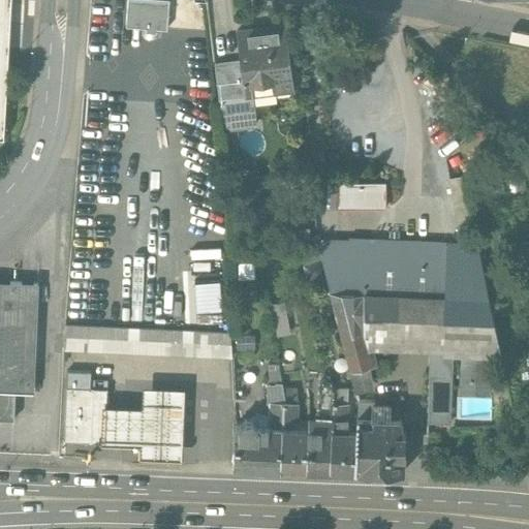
[(0,0),(0,138),(3,138),(10,0),(0,0)]
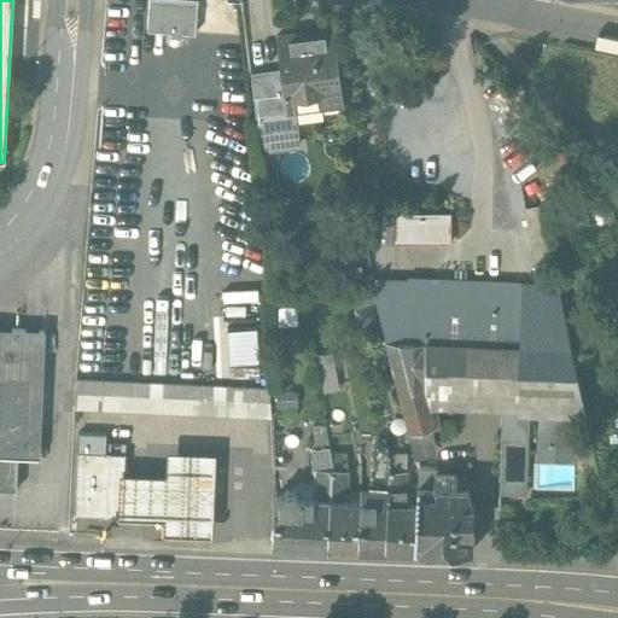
[(194,0),(146,0),(145,29),(169,31),(168,36),(180,38),(180,33),(193,33),(194,0)]
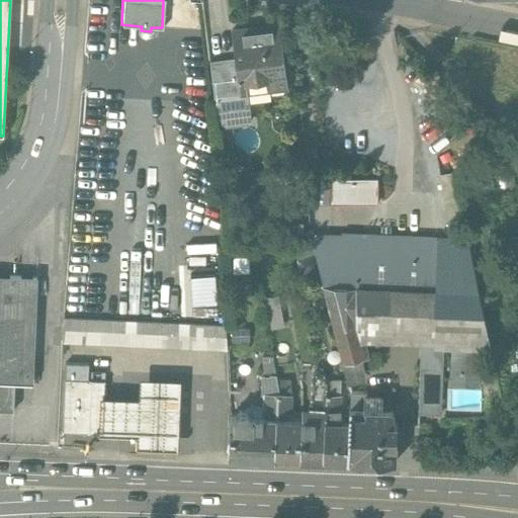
[(278,26),(249,29),(249,26),(232,28),(236,58),(239,80),(245,79),(269,77),(268,71),(283,69),(284,75),(286,75),(279,23),(278,23),(278,26)]
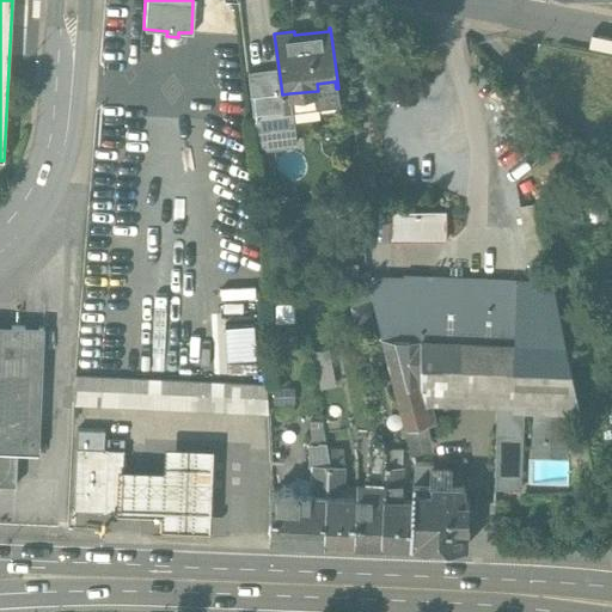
[(279,68),(248,72),(257,152),(297,147),(289,93),(282,95),(279,68)]
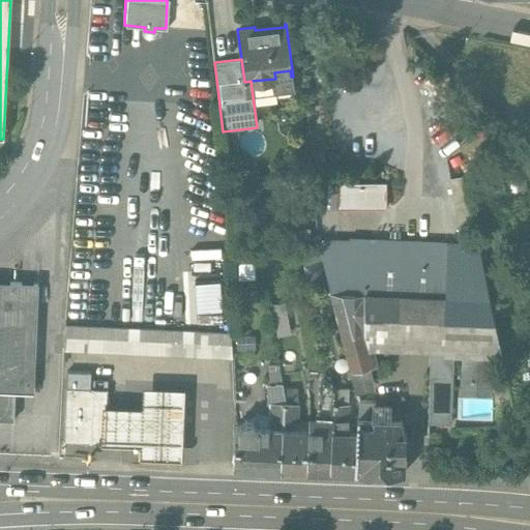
[(320,248),(330,294),(444,297),(447,244),(349,241),(349,242),(333,242),(333,244),(320,248)]
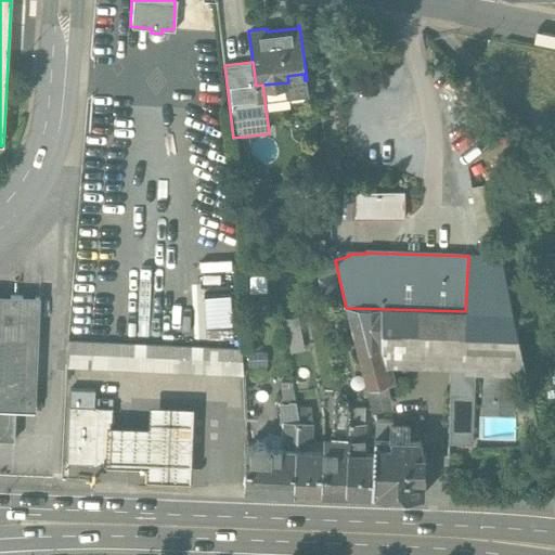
[(501,258),(468,256),(465,311),(346,308),(368,387),(381,384),(391,381),(383,351),(451,353),(449,439),(447,439),(447,442),(473,443),(474,369),(525,370),(501,258)]
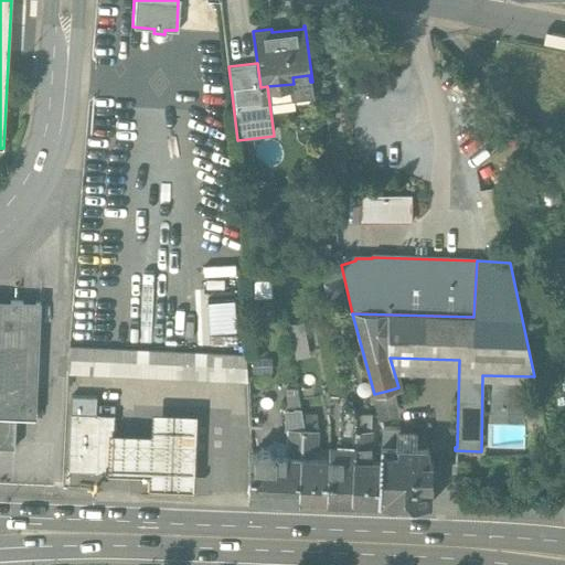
[(0,310),(9,311),(9,302),(0,301),(0,310)]
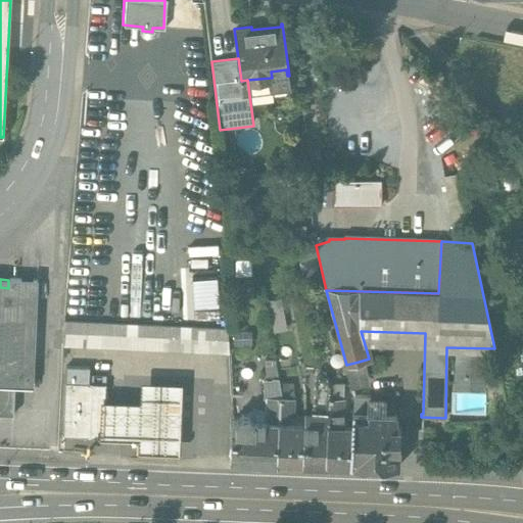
[(33,386),(36,281),(25,281),(15,280),(8,280),(8,288),(0,287),(0,415),(14,416),(15,385),(33,386)]
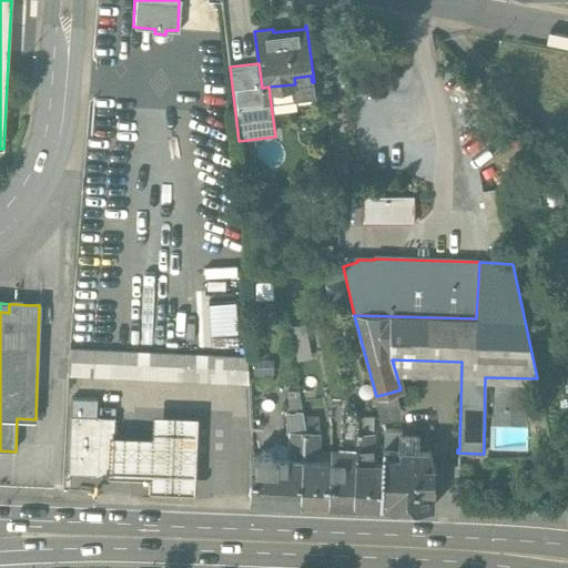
[(247,357),(69,350),(68,376),(249,384),(247,357)]
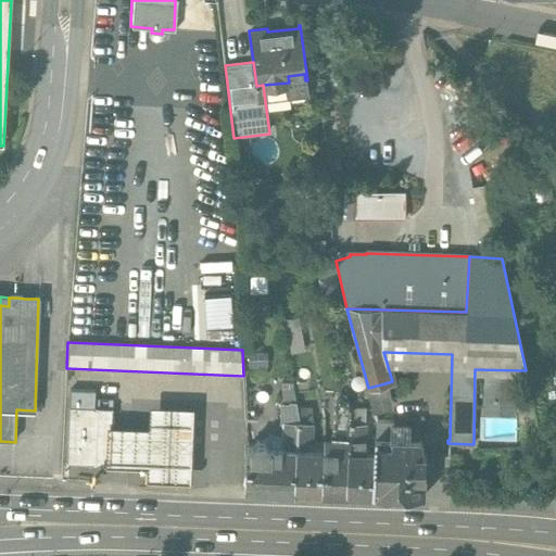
[(381,384),(368,388),(374,411),(388,407),(381,384)]
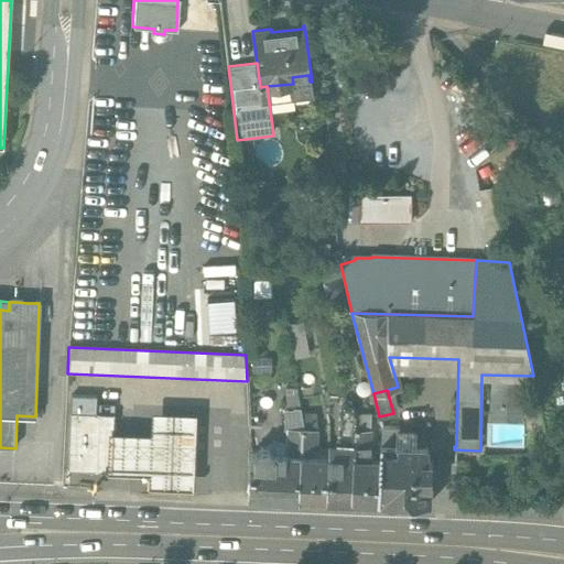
[(195,463),(196,414),(152,413),(151,434),(114,433),(111,473),(107,473),(123,474),(149,475),(149,488),(194,490),(195,463)]
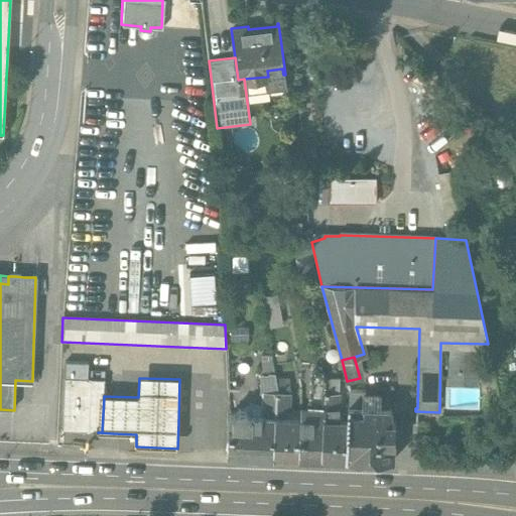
[(104,396),(104,380),(65,379),(62,431),(98,432),(102,432),(104,396)]
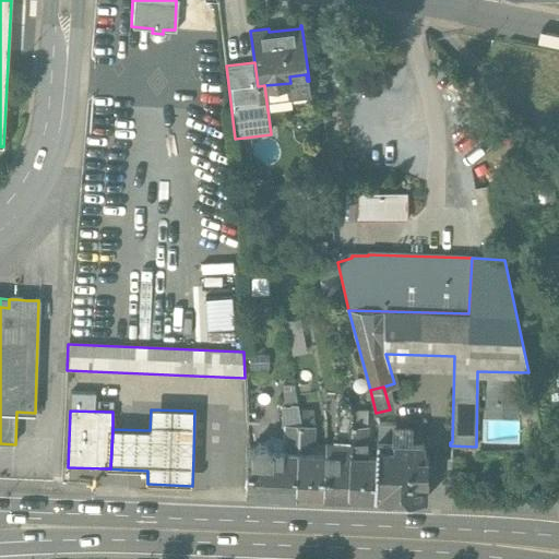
[(353,425),(349,496),(376,497),(378,454),(370,454),(363,454),(363,449),(366,449),(367,417),(353,416),(353,425)]
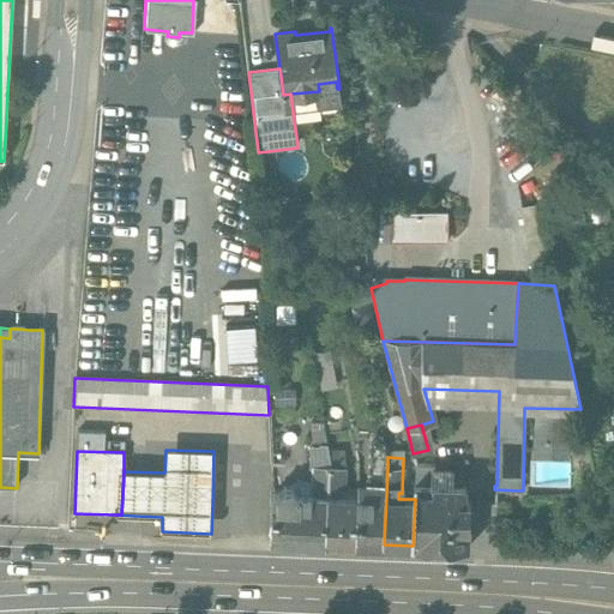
[(318,491),(318,495),(274,494),(271,540),(326,542),(329,467),(320,467),(320,462),(313,462),(312,486),(315,491),(318,491)]
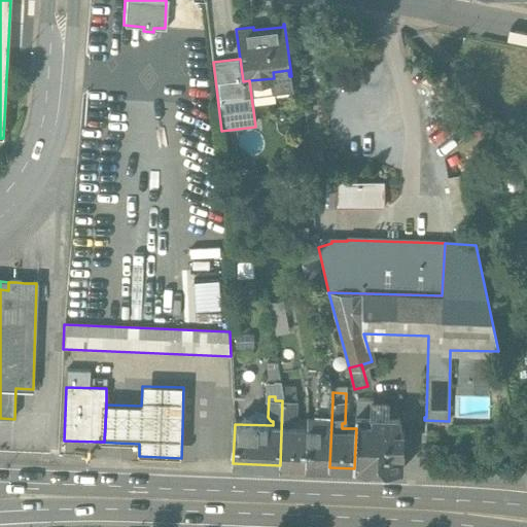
[(282,400),(280,465),(305,466),(307,426),(293,426),(293,420),(295,420),(296,396),(291,396),(291,400),(282,400)]
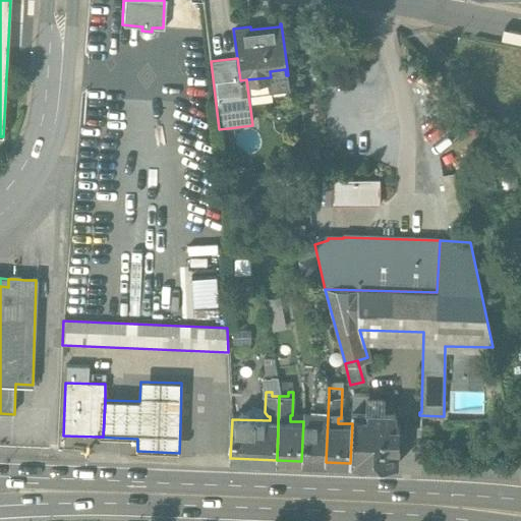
[(303,421),(301,461),(326,462),(329,396),(321,396),(321,392),(314,392),(313,417),(316,417),(316,422),(303,421)]
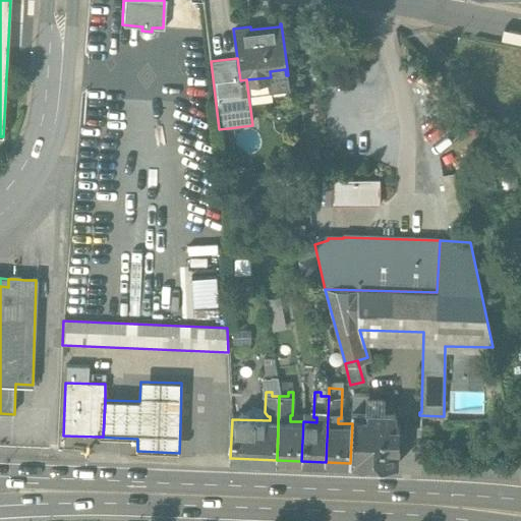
[(353,394),(352,410),(366,410),(367,395),(353,394)]
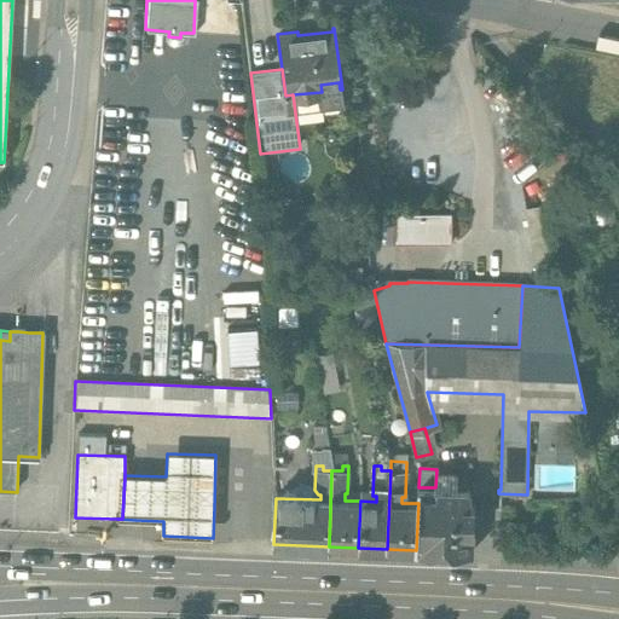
[(418,503),(416,550),(472,553),(473,531),(473,514),(473,505),(468,505),(469,489),(435,487),(418,487),(418,497),(418,503)]
